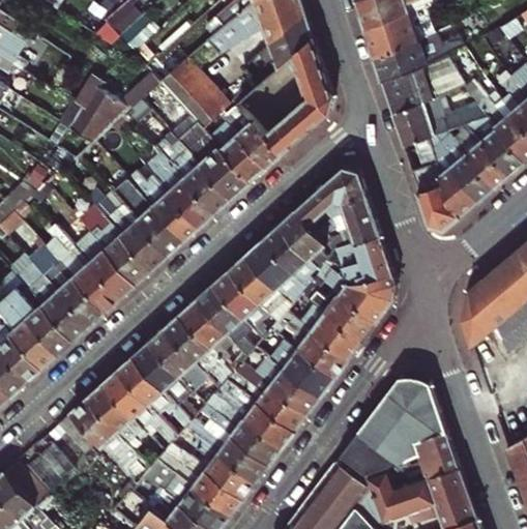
[(26,16),(35,0),(0,0),(0,10),(17,22),(26,16)]
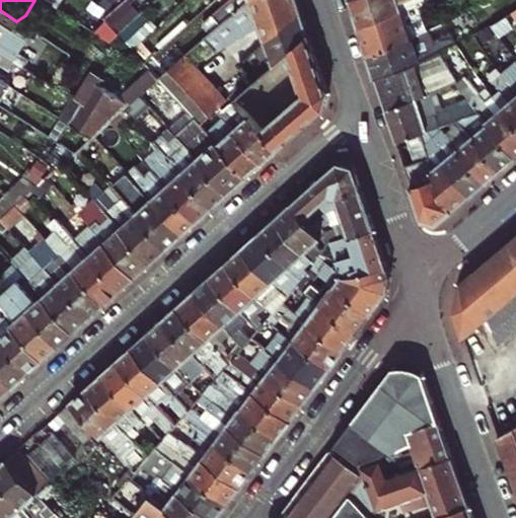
[(209,28),(243,0),(224,0),(200,19),(208,29),(209,28)]
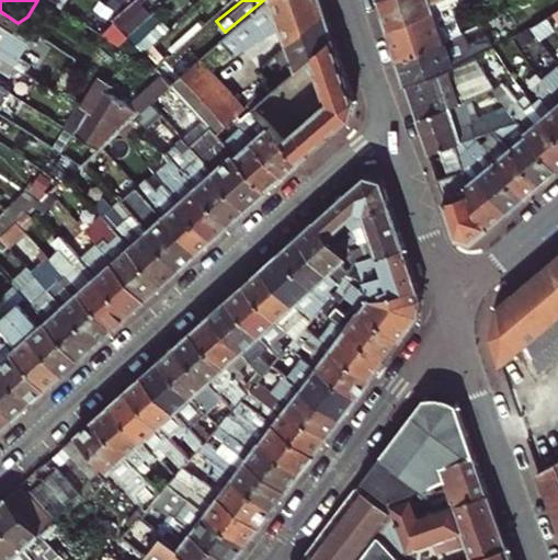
[(314,20),(325,19),(318,0),(263,0),(226,31),(234,43),(254,30),(275,21),(282,44),(314,20)]
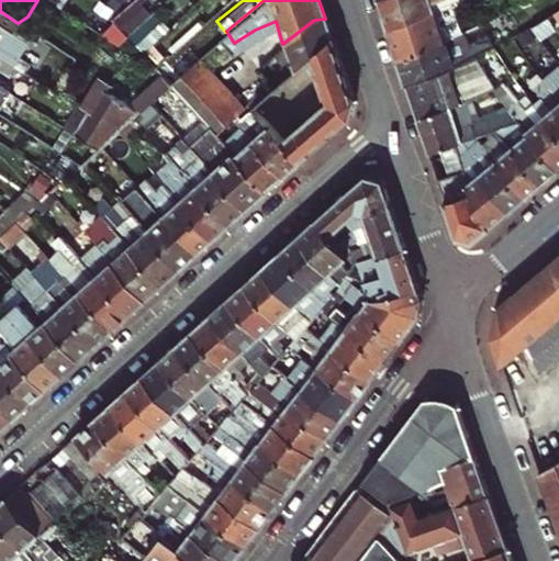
[(378,0),(376,1),(386,30),(458,0),(378,0)]
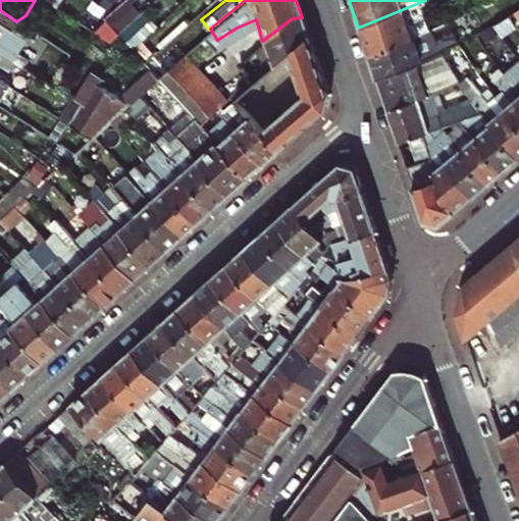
[(444,7),(439,0),(425,0),(358,28),(367,56),(413,38),(408,21),(423,15),(444,7)]
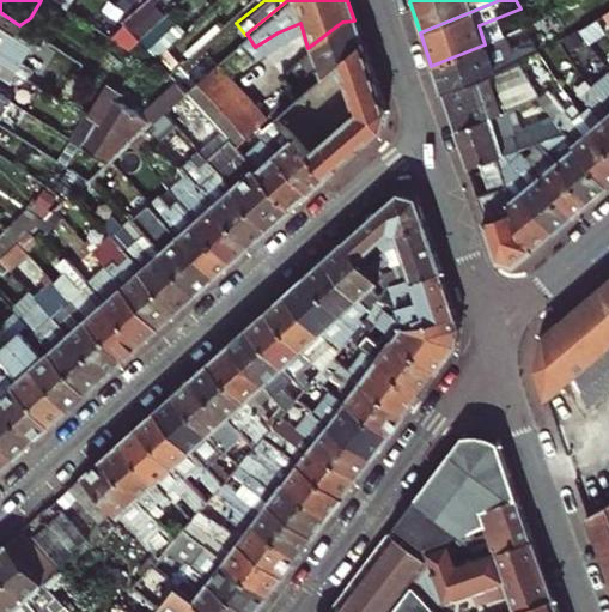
[(134,37),(152,22),(136,4),(128,11),(117,20),(134,37)]
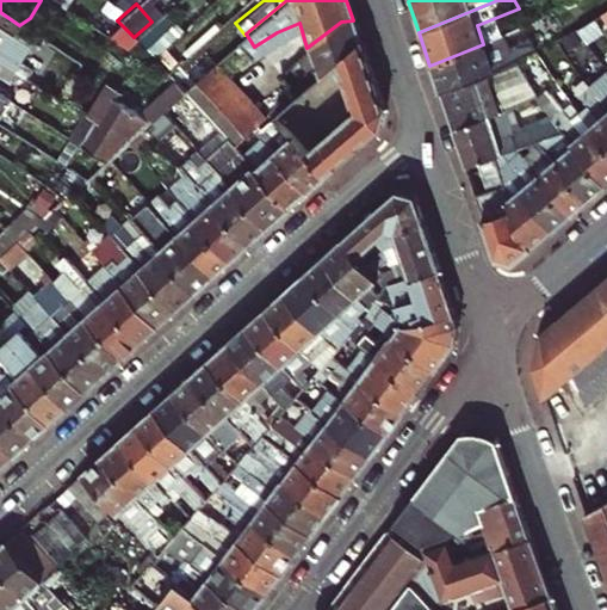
[(29,47),(12,36),(19,25),(0,12),(0,63),(44,92),(48,86),(26,73),(29,71),(24,67),(18,63),(29,47)]
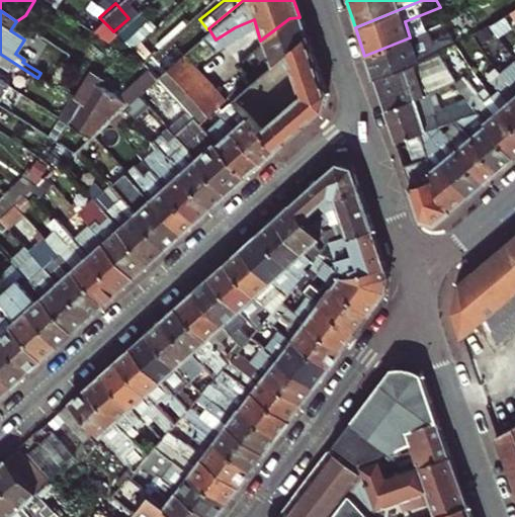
[(423,20),(420,15),(405,21),(410,37),(426,31),(442,24),(438,14),(423,20)]
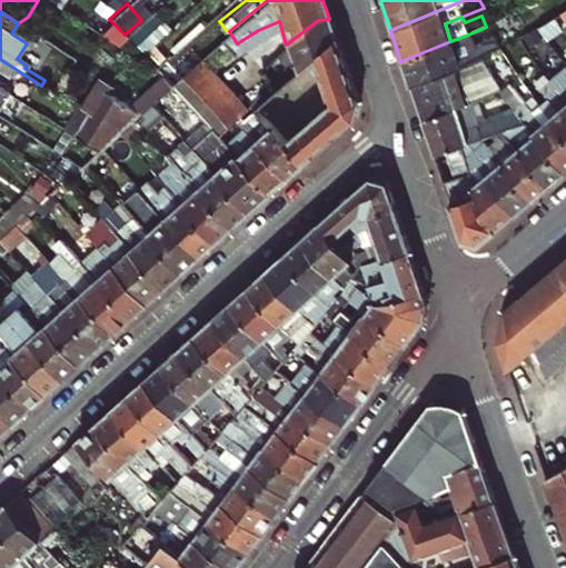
[(117,46),(125,35),(109,19),(99,33),(117,46)]
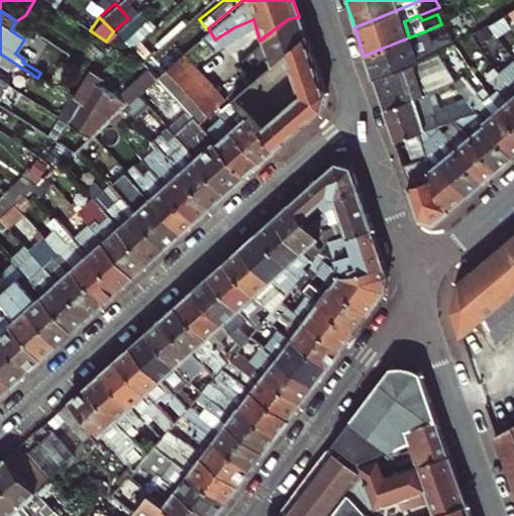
[(242,65),(250,76),(283,50),(304,34),(299,17),(289,18),(260,40),(263,48),(242,65)]
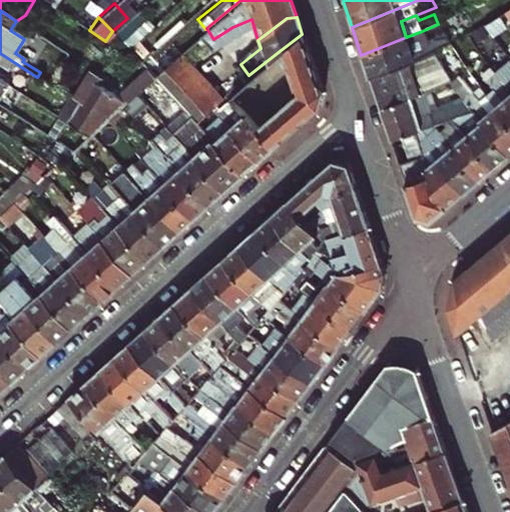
[(238,84),(243,79),(229,60),(213,39),(206,28),(205,29),(154,78),(182,109),(189,117),(191,119),(206,105),(211,101),(214,105),(224,96),(238,84)]
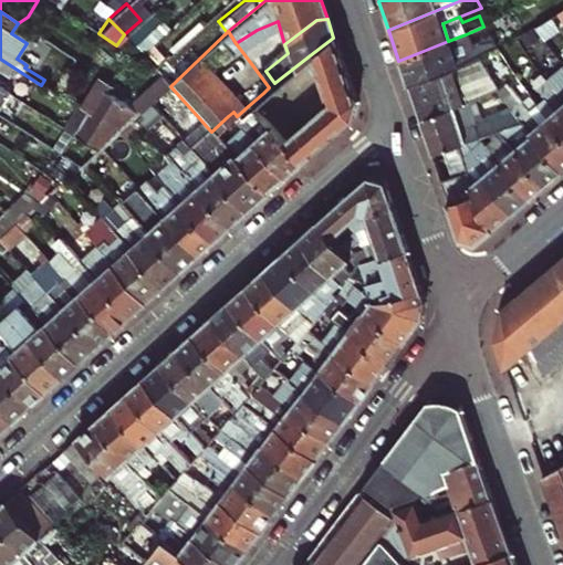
[(500,33),(491,37),(496,49),(497,48),(504,44),(500,33)]
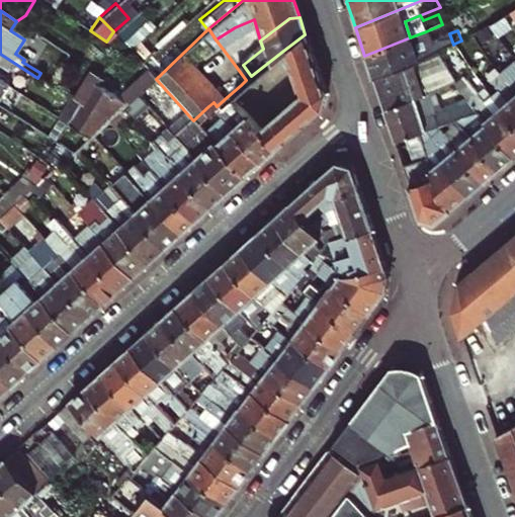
[(106,41),(112,47),(118,36),(113,31),(106,41)]
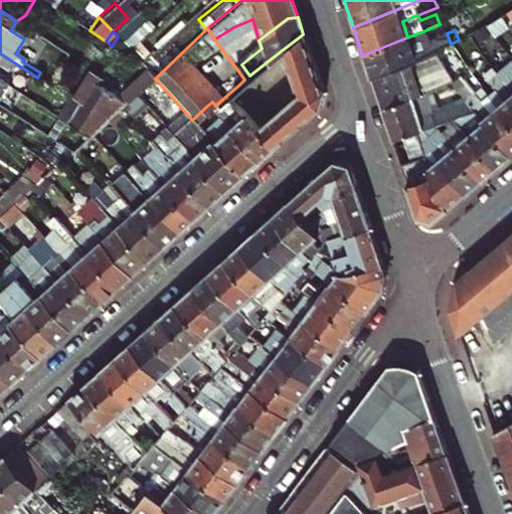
[(362,55),(369,77),(432,52),(451,44),(447,33),(428,41),(423,31),(407,37),(362,55)]
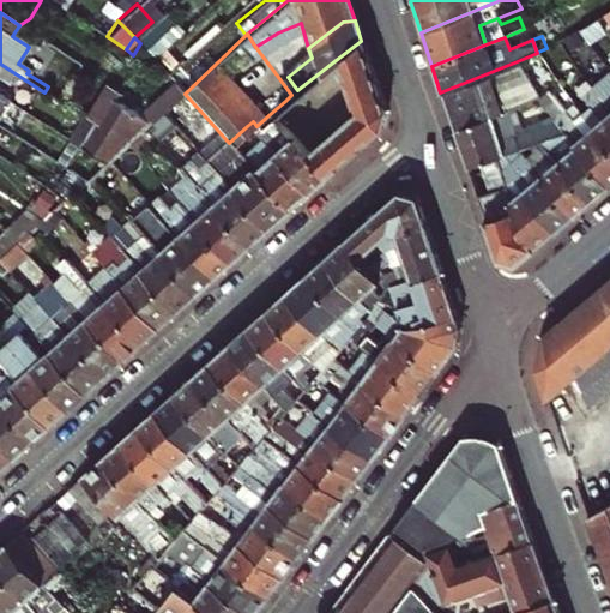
[(379,128),(384,109),(381,100),(361,41),(336,60),(354,114),(330,133),(321,142),(305,155),(325,178),(379,128)]
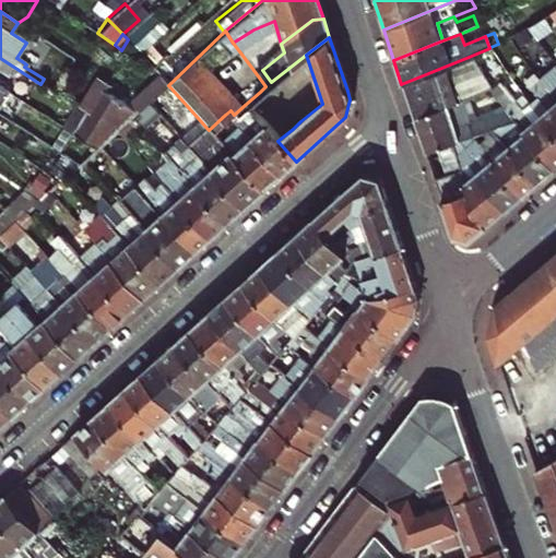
[(16,58),(22,61),(32,46),(26,43),(16,58)]
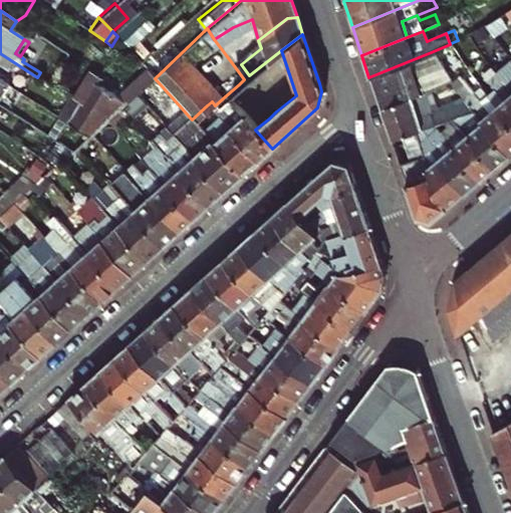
[(378,109),(420,93),(449,82),(431,52),(368,77),(378,109)]
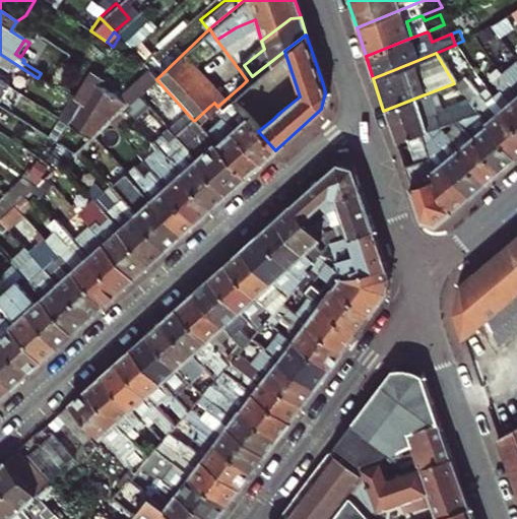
[(501,73),(516,93),(516,76),(499,55),(492,61),(501,73)]
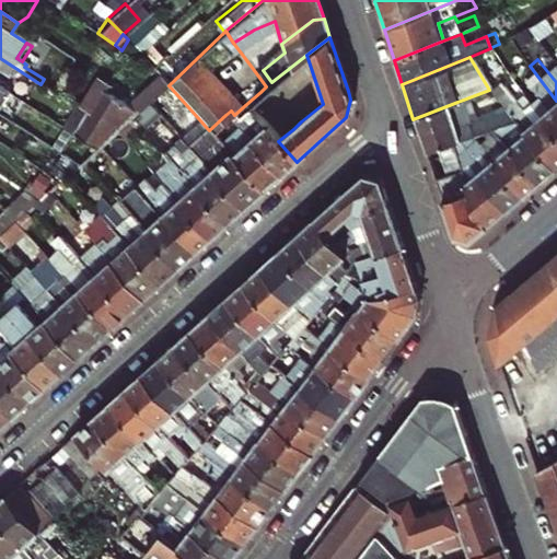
[(530,66),(529,65),(520,71),(532,85),(540,79),(530,66)]
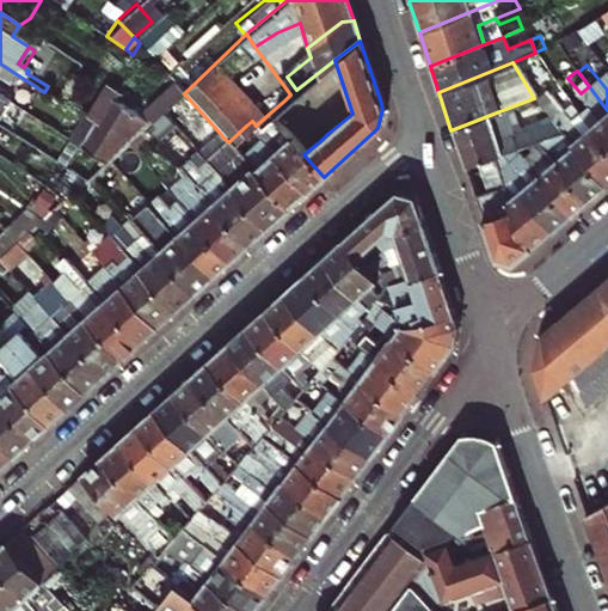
[(111,158),(128,144),(146,128),(163,111),(184,93),(174,83),(139,115),(117,102),(122,95),(115,91),(110,98),(109,97),(92,123),(79,145),(80,145),(106,163),(111,158)]
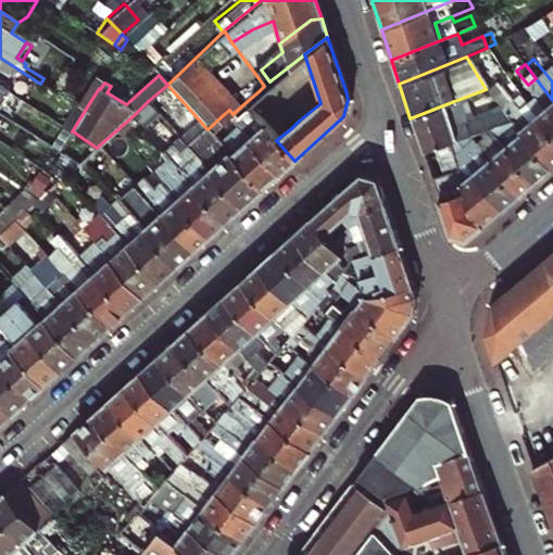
[(543,110),(536,116),(552,136),(552,100),(536,78),(528,85),(525,87),(533,97),(543,110)]
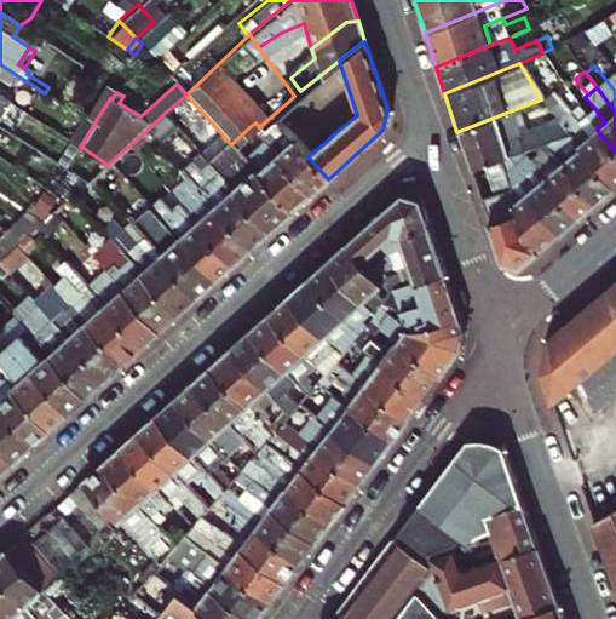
[(85,119),(93,125),(110,98),(102,92),(85,119)]
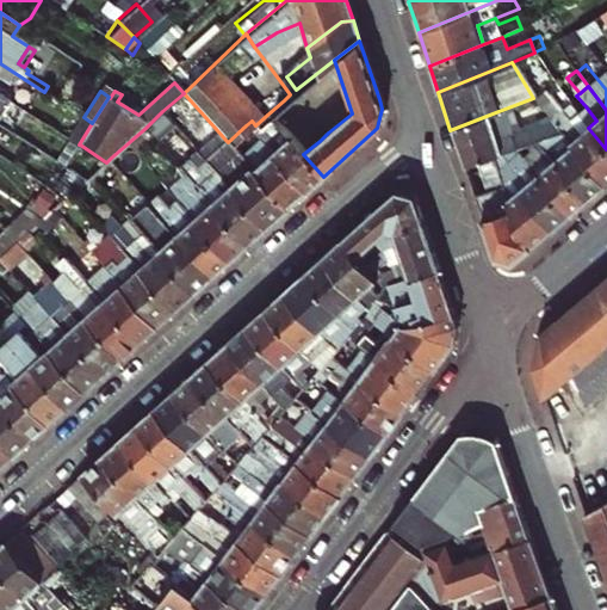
[(549,117),(561,131),(605,185),(606,183),(606,149),(588,128),(581,135),(569,121),(544,92),(534,100),(549,117)]
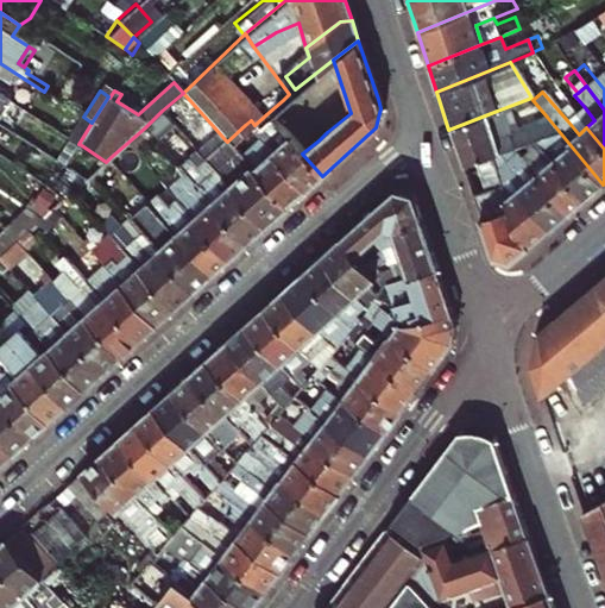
[(594,120),(584,106),(575,113),(586,127),(594,120)]
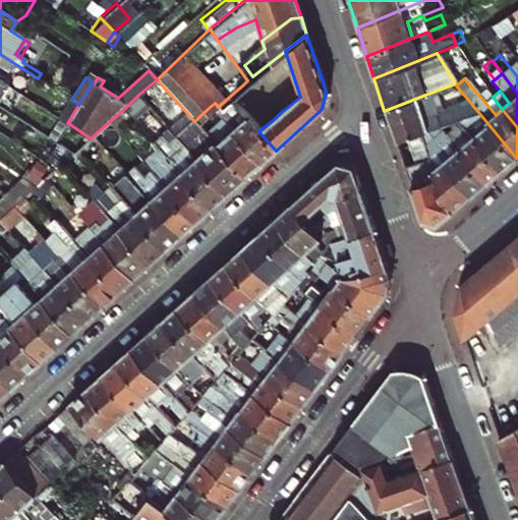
[(124,109),(131,117),(147,104),(138,95),(124,109)]
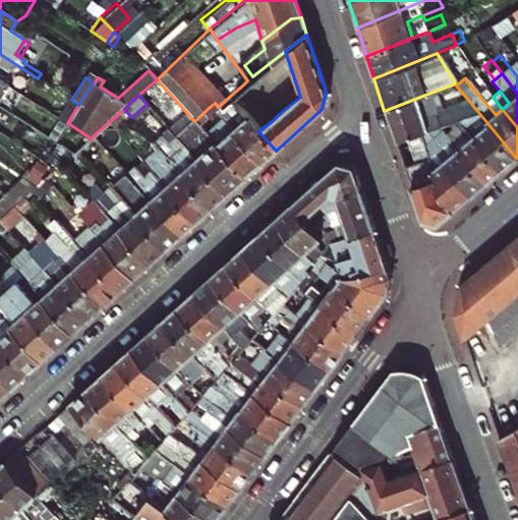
[(418,134),(425,132),(439,127),(452,122),(458,120),(478,112),(468,100),(433,113),(425,95),(384,111),(395,143),(403,140),(418,134)]
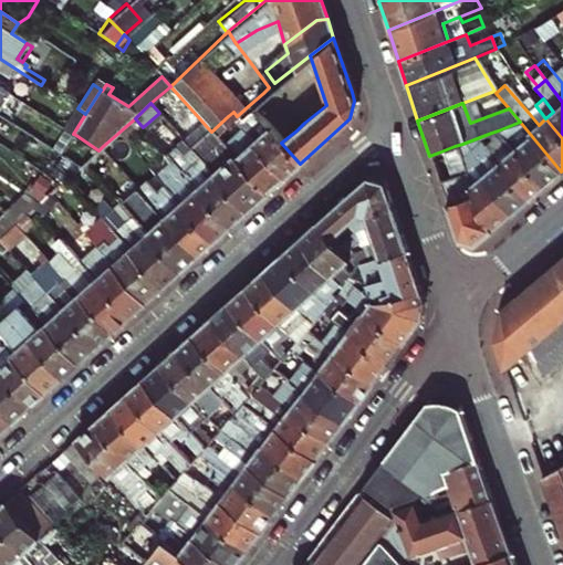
[(539,125),(545,118),(535,105),(528,112),(539,125)]
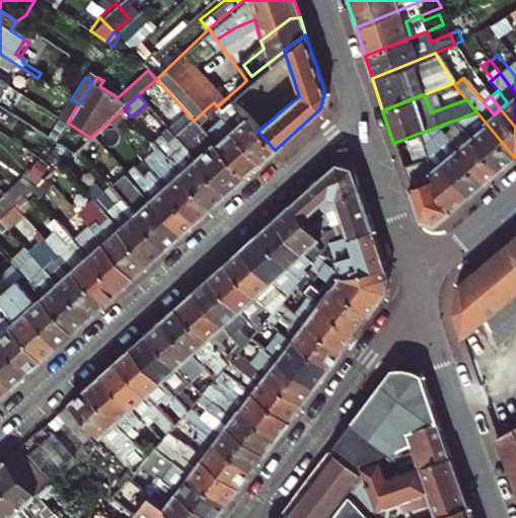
[(260,163),(275,150),(258,131),(227,97),(217,106),(214,102),(209,106),(260,163)]
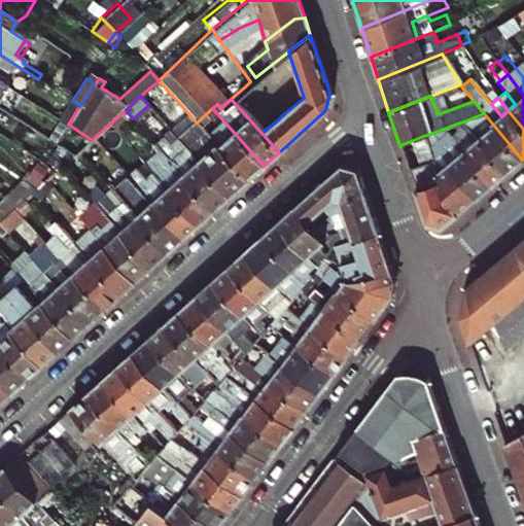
[(61,119),(68,125),(79,106),(72,101),(61,119)]
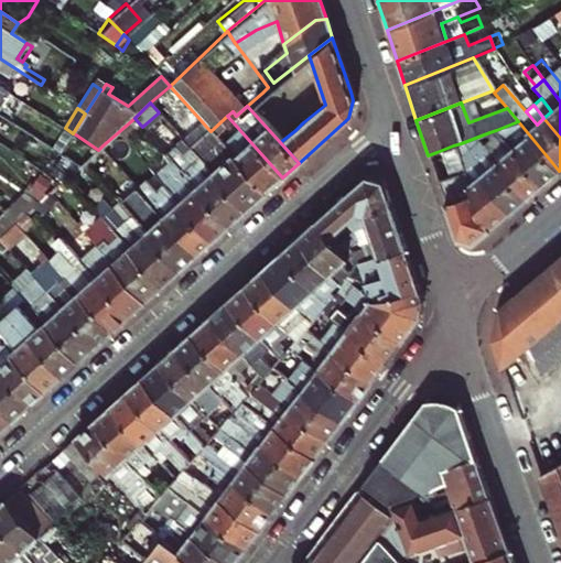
[(265,193),(282,177),(227,116),(211,131),(265,193)]
